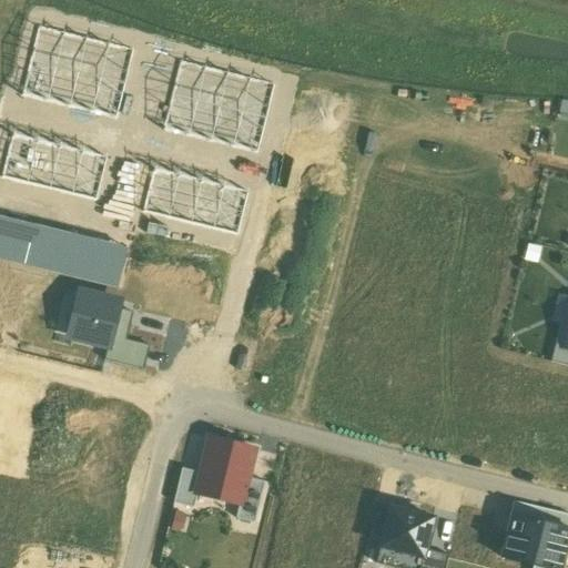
[(114,121),(132,46),(38,23),(27,72),(23,71),(22,78),(18,98),(114,121)]
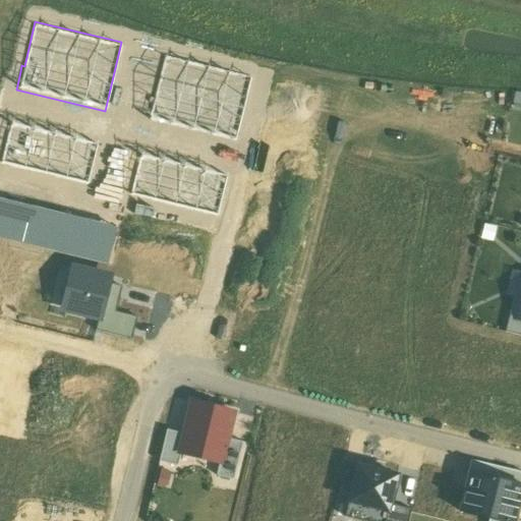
[(250,74),(166,53),(148,120),(233,141),(250,74)]
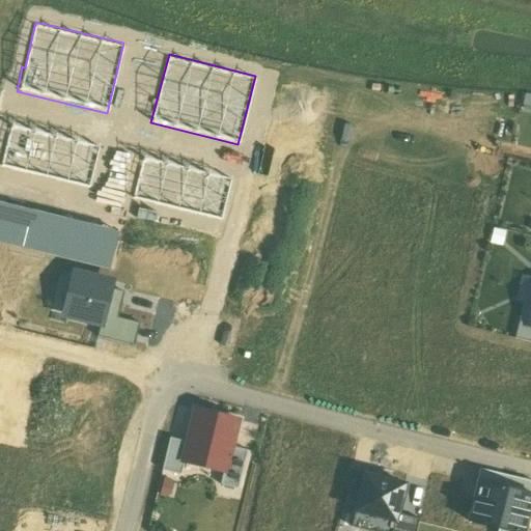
[(100,145),(11,122),(0,166),(88,189),(100,145)]
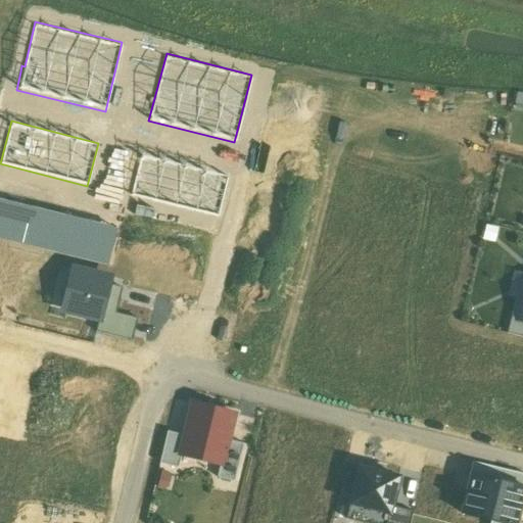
[(130,196),(215,219),(227,176),(141,152),(130,196)]
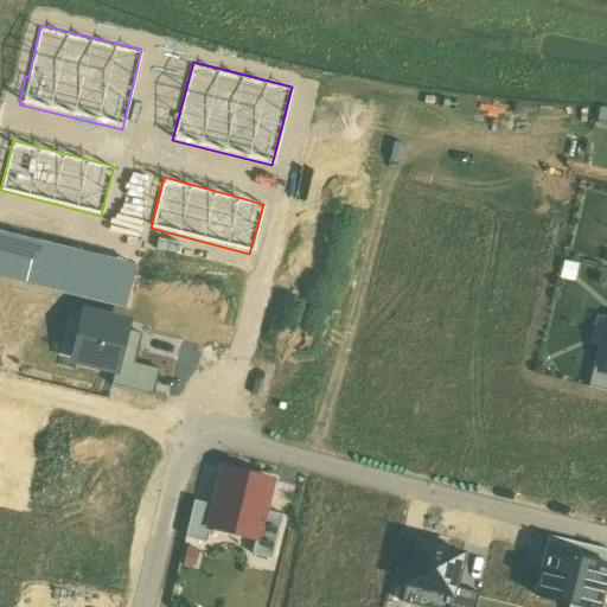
[(0,230),(0,278),(125,308),(135,263),(0,230)]
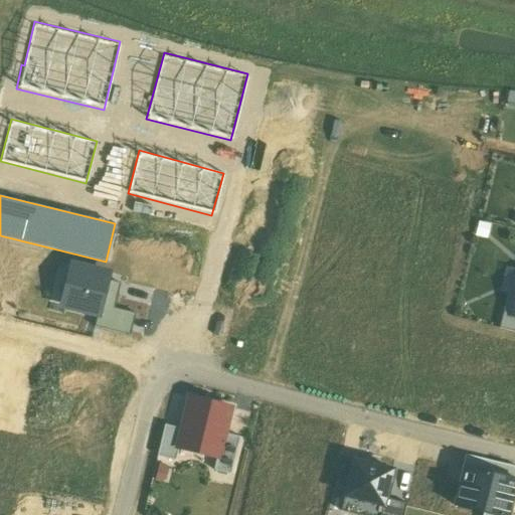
[(101,318),(109,283),(111,274),(70,265),(60,309),(97,317),(101,318)]
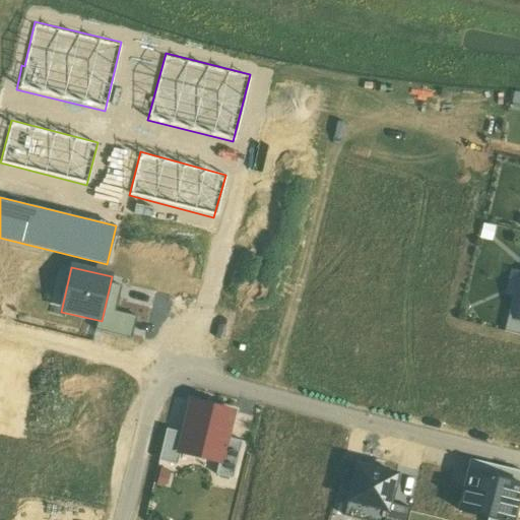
[(95,331),(131,339),(136,317),(115,312),(121,287),(110,285),(102,321),(98,320),(95,331)]
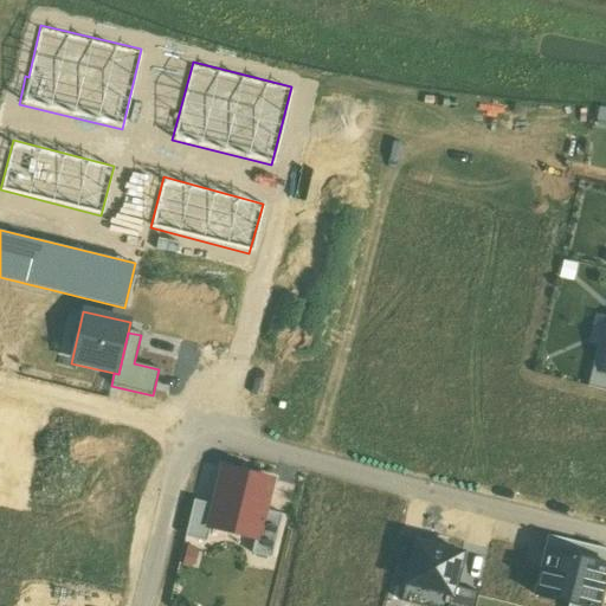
[(605,349),(601,369),(593,367),(588,387),(605,392),(605,349)]
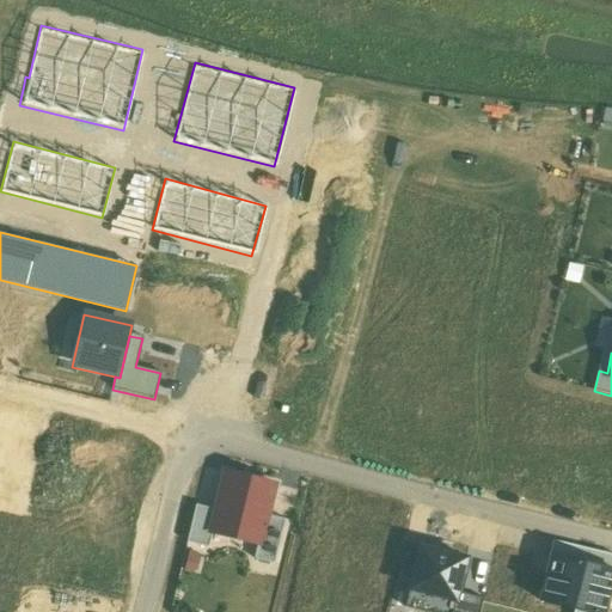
[(274,485),(225,473),(216,510),(210,533),(213,534),(258,545),(259,545),(267,516),(274,485)]
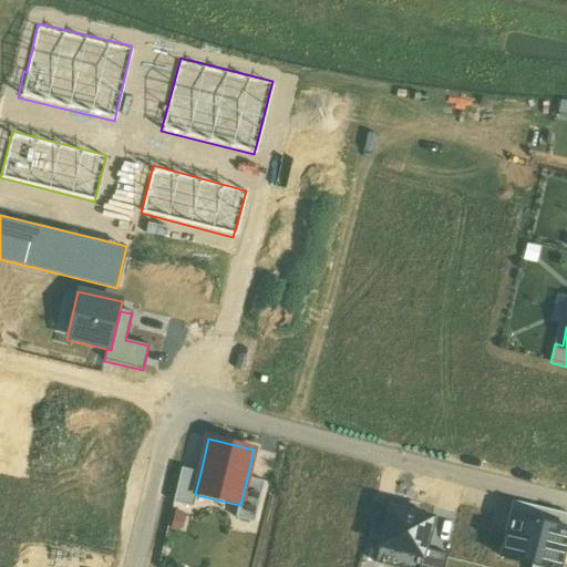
[(194,508),(197,495),(195,494),(200,473),(182,468),(173,503),(194,508)]
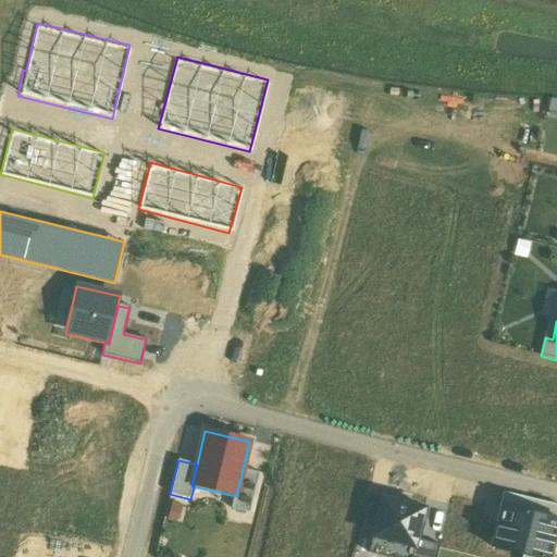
[(260,473),(243,470),(236,496),(235,496),(231,509),(250,514),(260,473)]
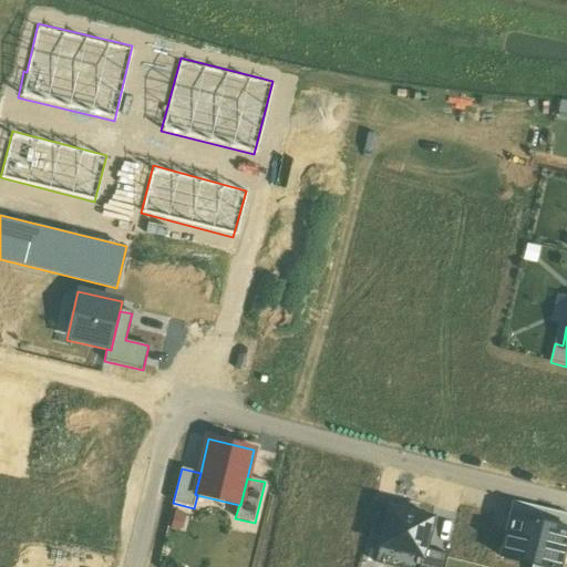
[(566,515),(512,501),(508,514),(566,528),(566,526),(566,515)]
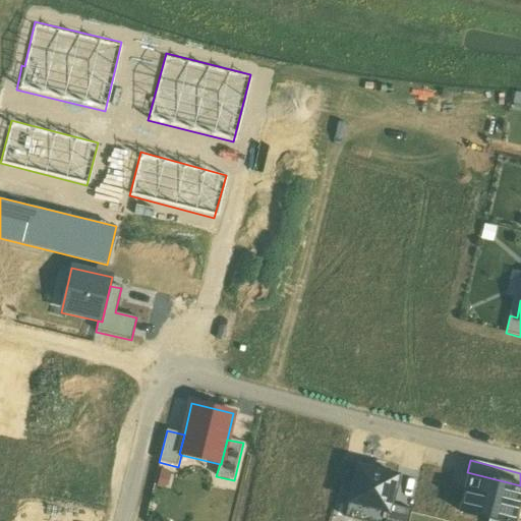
[(355,465),(346,504),(387,513),(389,514),(391,506),(398,475),(355,465)]
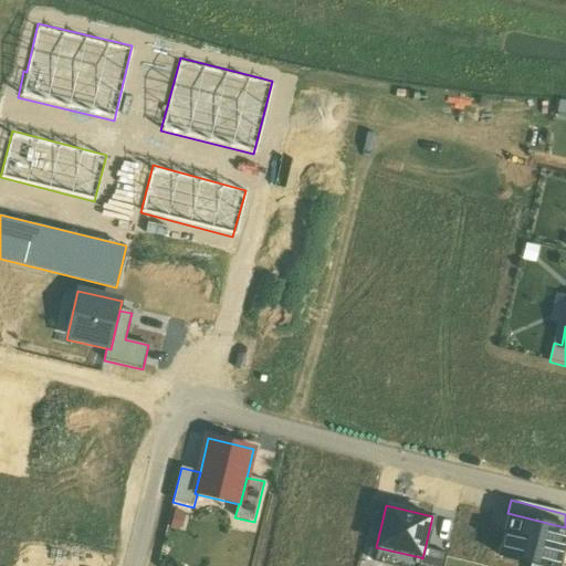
[(531,564),(538,565),(558,565),(565,536),(565,527),(507,513),(496,555),(531,564)]
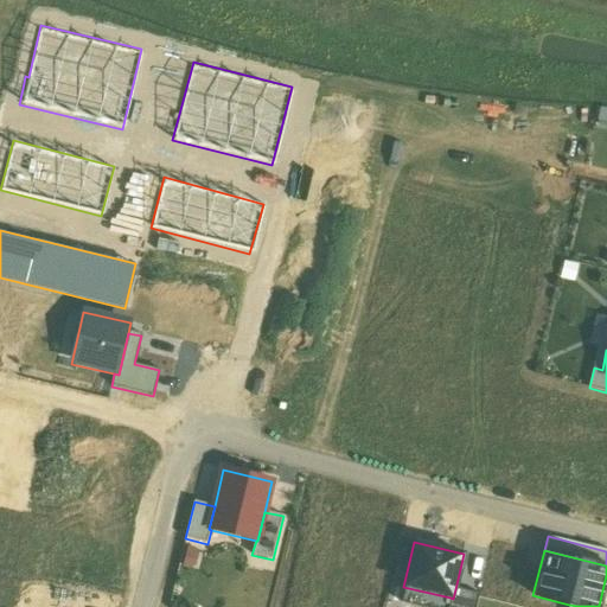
[(417,606),(448,606),(451,598),(403,587),(400,602),(417,606)]
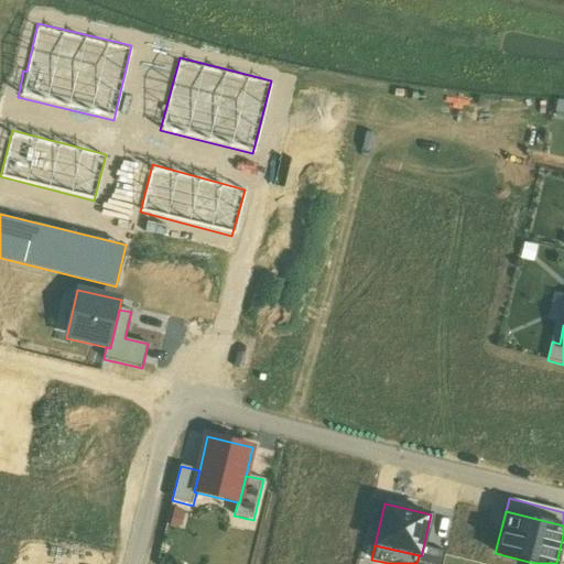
[(442,563),(445,553),(423,548),(421,556),(419,555),(416,563),(442,563)]
